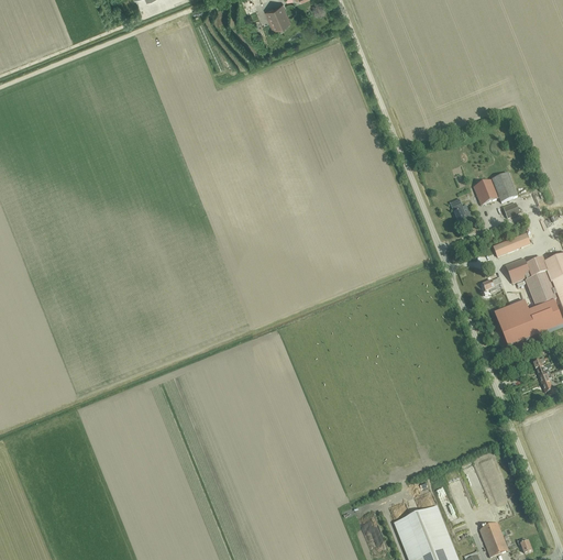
[(273,28),(290,20),(283,1),(265,10),(273,28)]
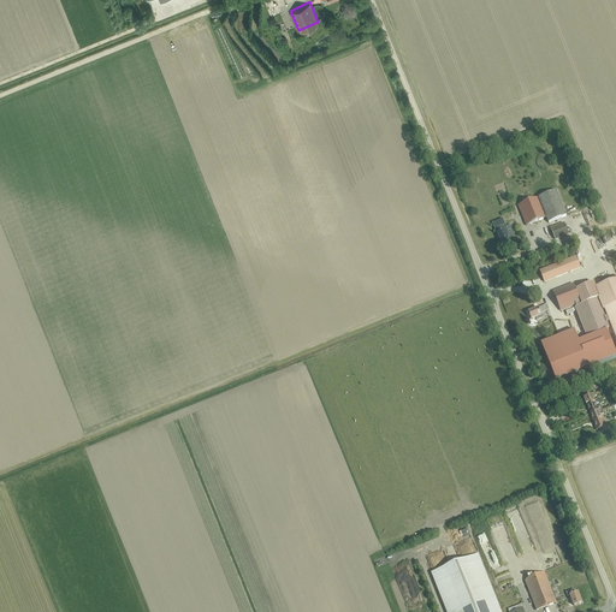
[(538,194),(517,202),(526,221),(546,213),(549,219),(566,212),(556,186),(538,194)]
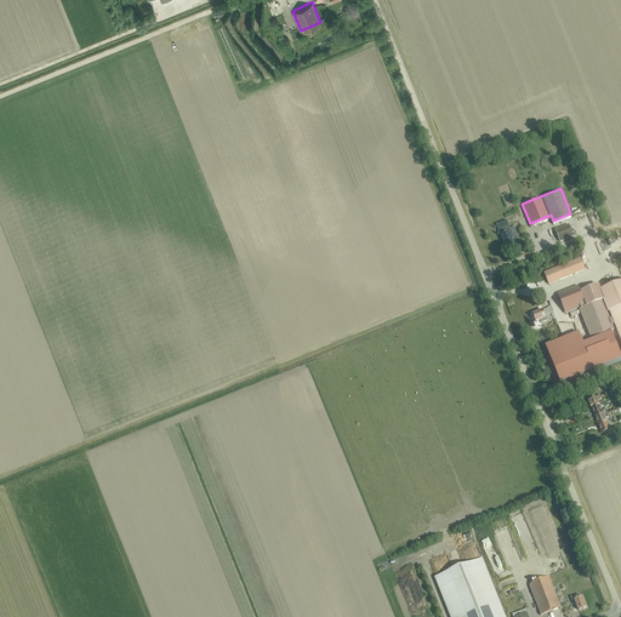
[(506,217),(496,221),(505,241),(513,239),(511,234),(513,233),(511,227),(510,228),(510,226),(506,217)]
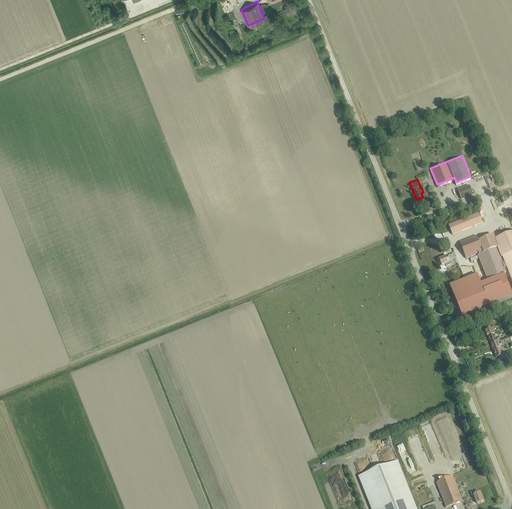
[(461,196),(473,192),(469,182),(457,186),(461,196)]
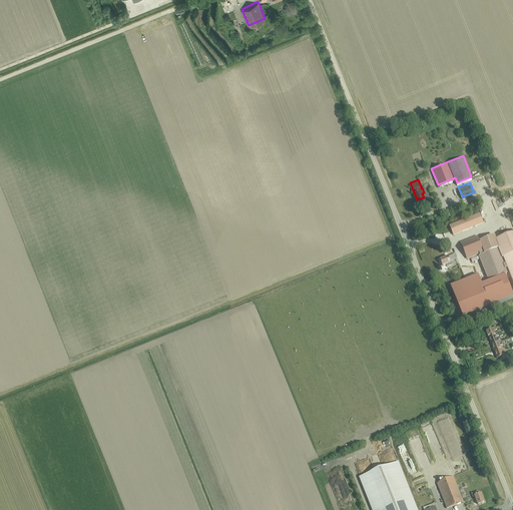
[(453,231),(483,220),(479,210),(449,222),(453,231)]
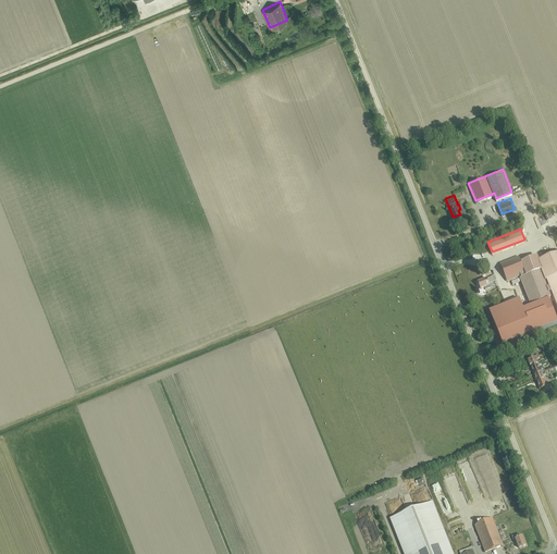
[(548,294),(553,293),(546,278),(556,273),(556,249),(540,257),(537,253),(520,259),(518,254),(499,260),(507,279),(520,273),(521,274),(520,275),(528,295),(525,296),(525,297),(528,297),(530,302),(548,294)]
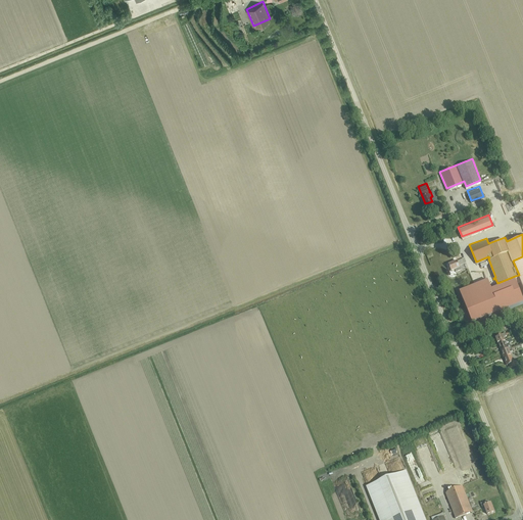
[(459,263),(464,261),(462,256),(457,258),(448,262),(450,268),(460,265),(459,263)]
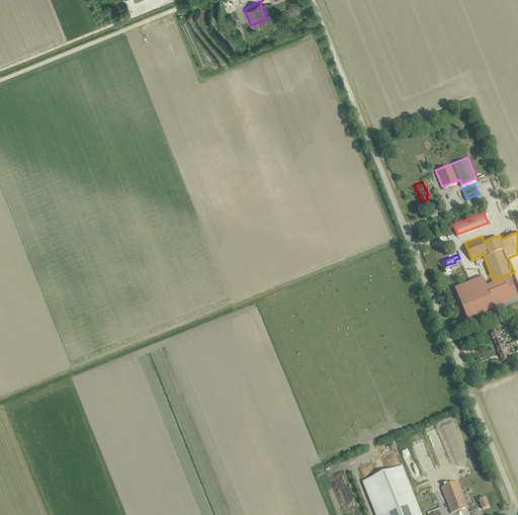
[(517,254),(508,258),(514,272),(510,273),(511,277),(515,275),(517,282),(517,254)]
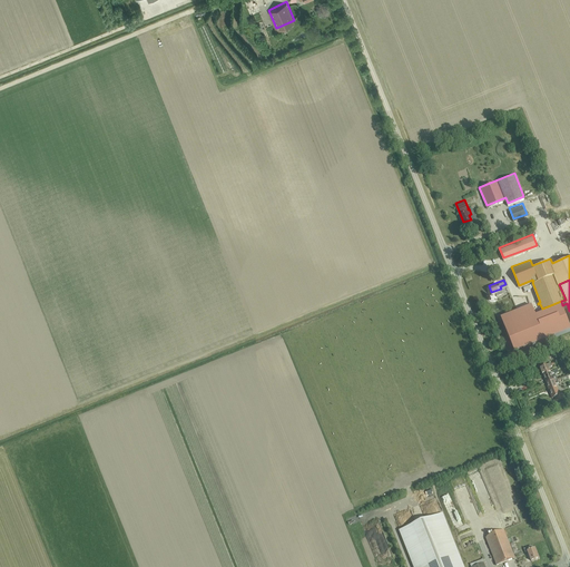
[(533,292),(522,296),(526,303),(536,299),(533,292)]
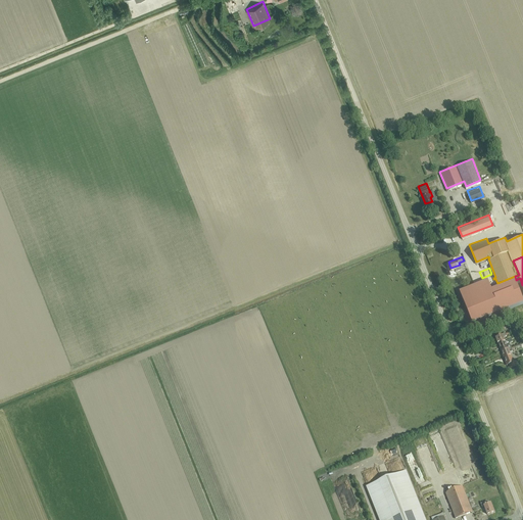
[(522,297),(515,278),(491,287),(487,277),(459,288),(472,321),(522,300),(522,297)]
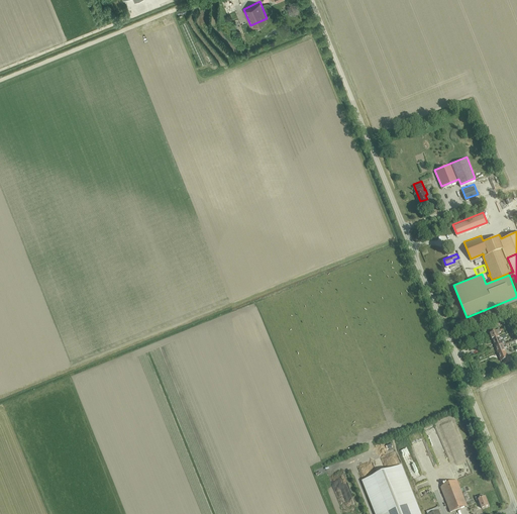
[(492,337),(499,334),(498,330),(504,328),(503,325),(489,330),(492,337)]
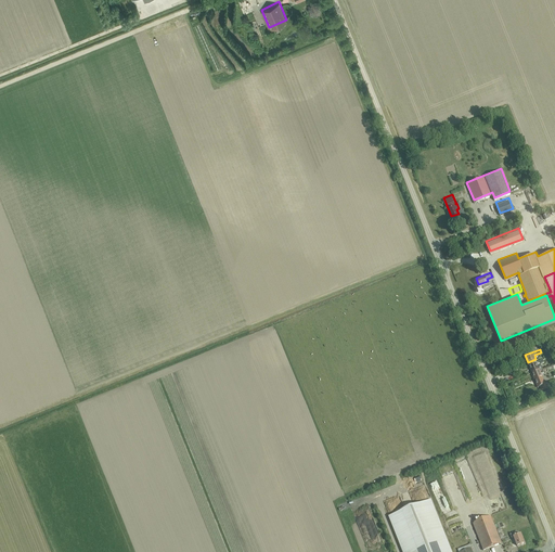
[(531,370),(542,366),(540,361),(543,359),(542,357),(536,359),(528,362),(531,370)]
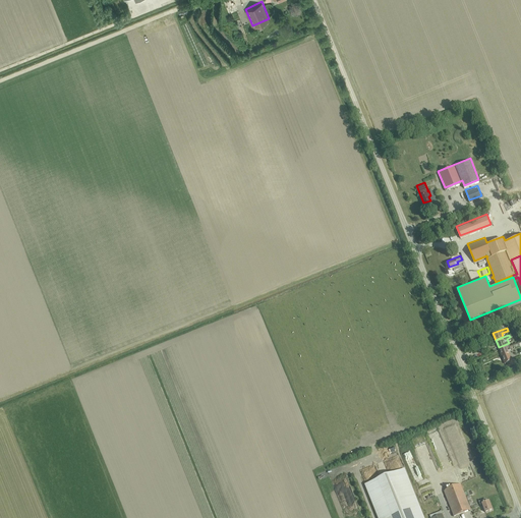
[(510,347),(510,345),(513,344),(512,342),(509,343),(499,347),(502,354),(509,351),(507,348),(510,347)]
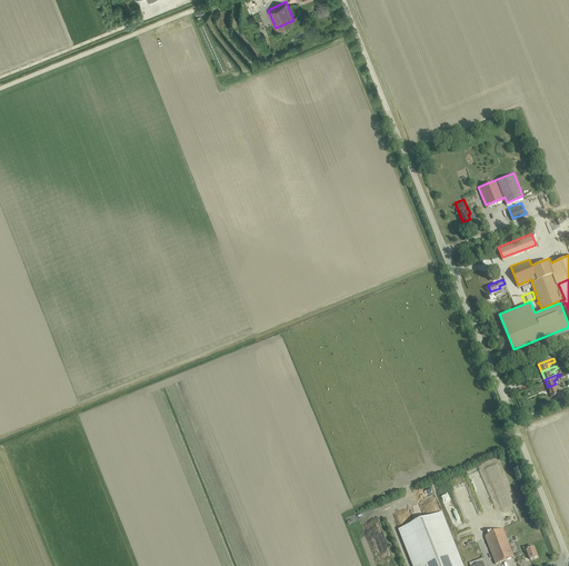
[(556,384),(548,387),(550,395),(558,391),(556,384)]
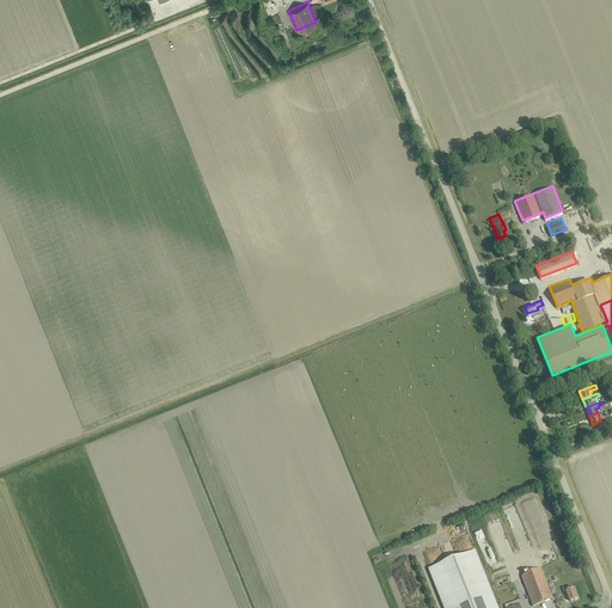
[(533,497),(522,502),(525,510),(536,505),(533,497)]
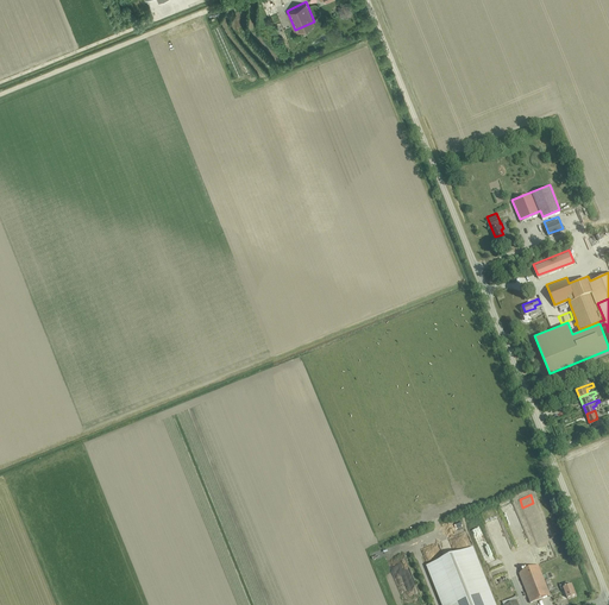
[(535,503),(525,506),(534,537),(541,535),(542,539),(547,536),(535,503)]
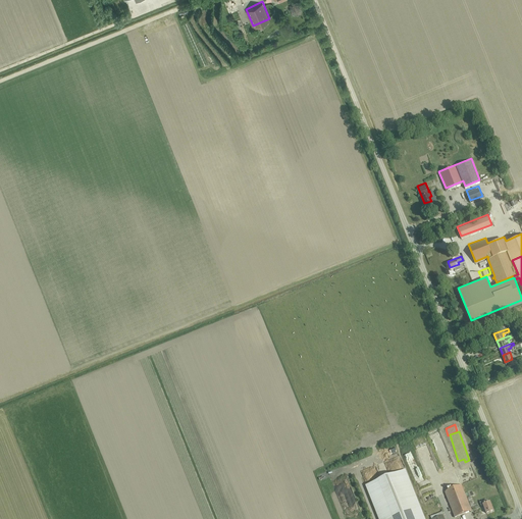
[(435,472),(421,434),(415,436),(429,474),(435,472)]
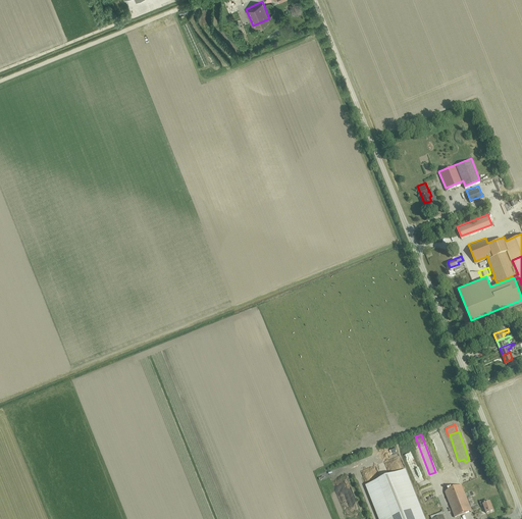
[(424,518),(404,467),(366,482),(380,518),(424,518)]
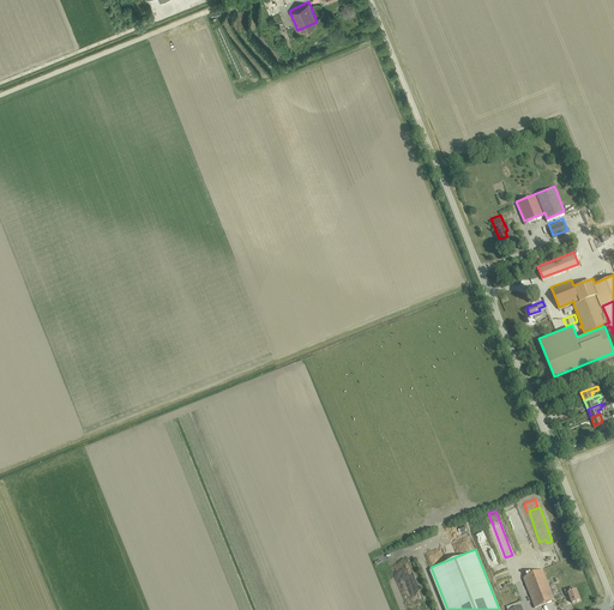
[(535,604),(554,596),(542,567),(523,574),(535,604)]
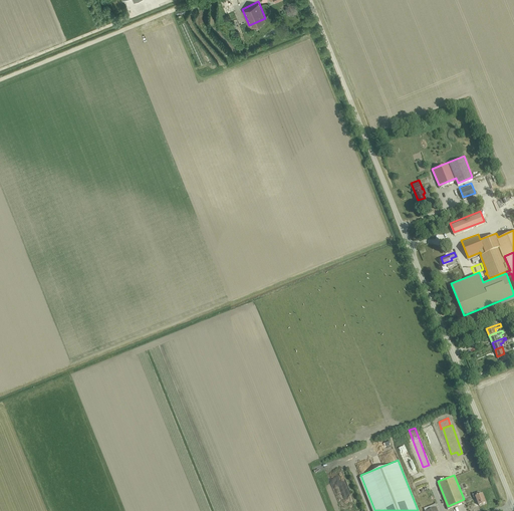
[(479,503),(485,500),(482,491),(480,492),(479,489),(472,492),(473,495),(475,494),(479,503)]
